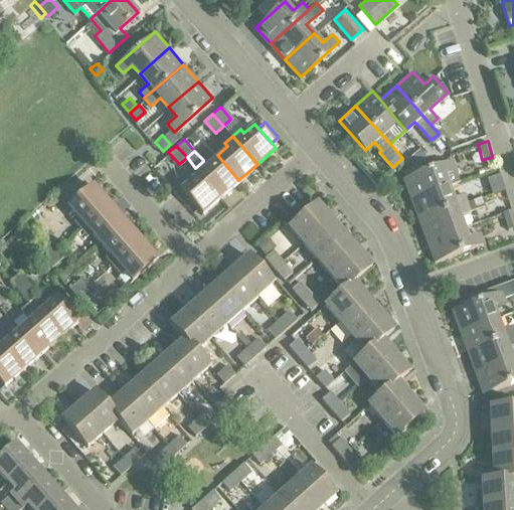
[(203,161),(195,168),(220,195),(238,180),(217,155),(207,164),(203,160),(203,161)]
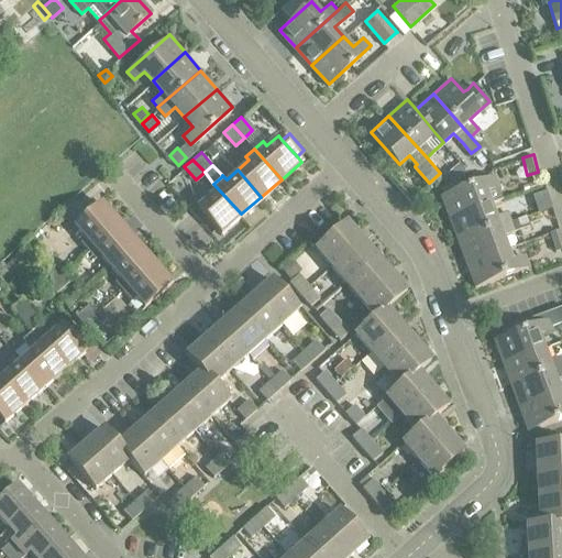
[(494,175),(441,195),(450,217),(489,201),(502,198),(497,186),(498,185),(494,175)]
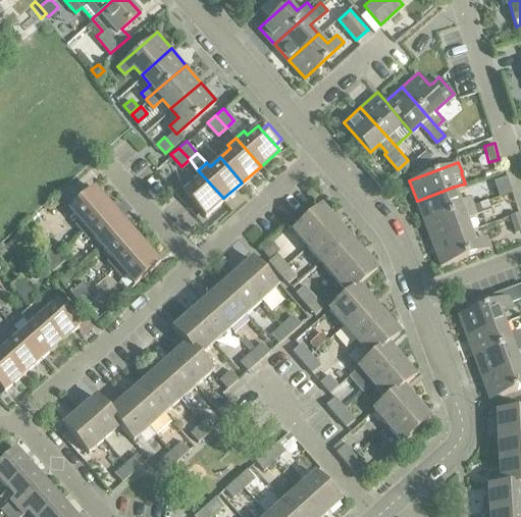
[(223,198),(198,170),(191,176),(194,181),(183,191),(205,215),(223,198)]
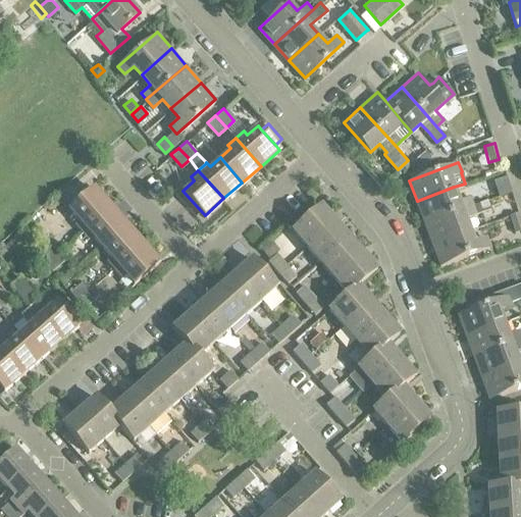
[(496,177),(501,192),(511,189),(507,173),(496,177)]
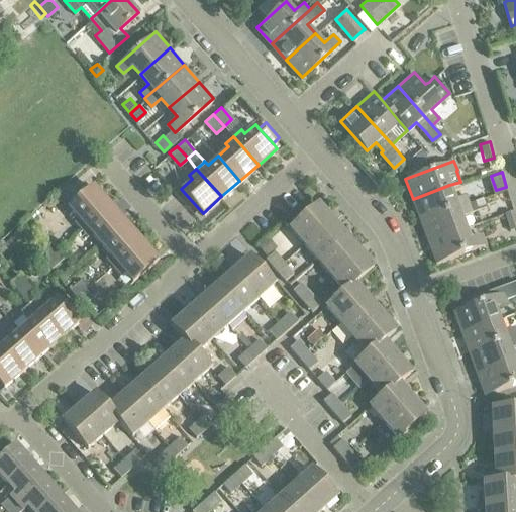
[(74,220),(81,228),(110,203),(93,185),(69,205),(78,216),(74,220)]
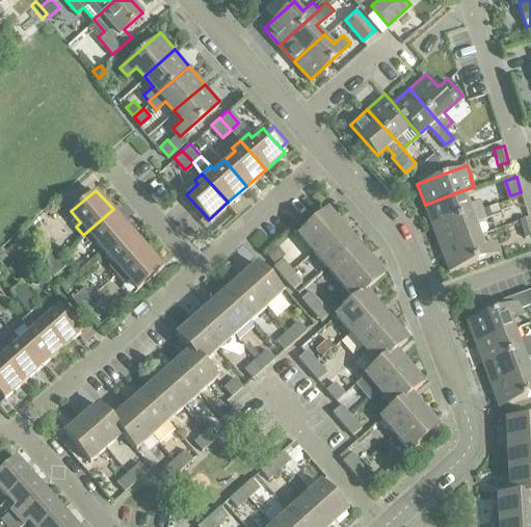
[(425,205),(433,226),(483,208),(483,207),(479,199),(468,203),(462,190),(425,205)]
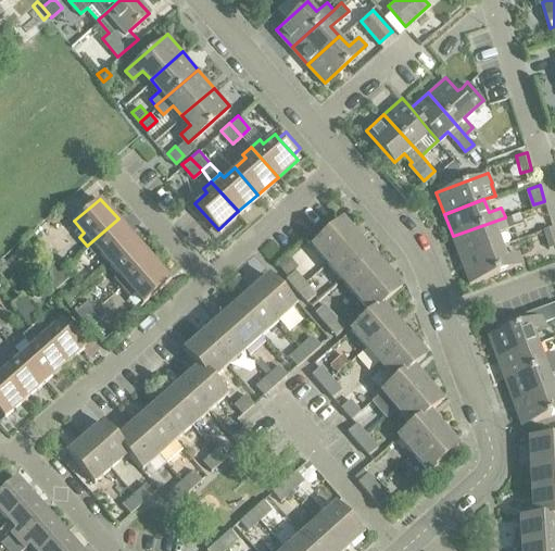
[(453,236),(461,258),(501,243),(496,232),(508,227),(522,221),(519,212),(505,217),(453,236)]
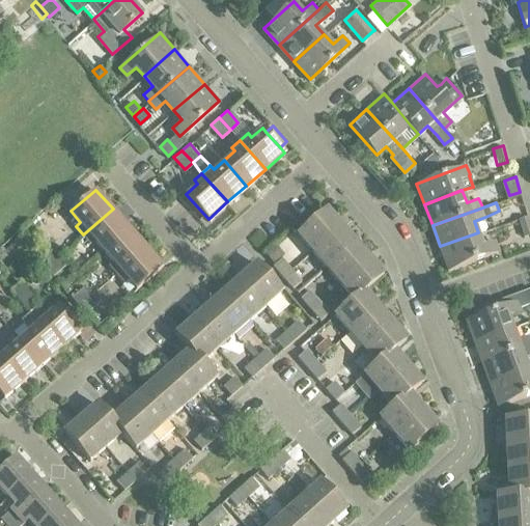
[(298,232),(312,249),(341,224),(327,208),(298,232)]
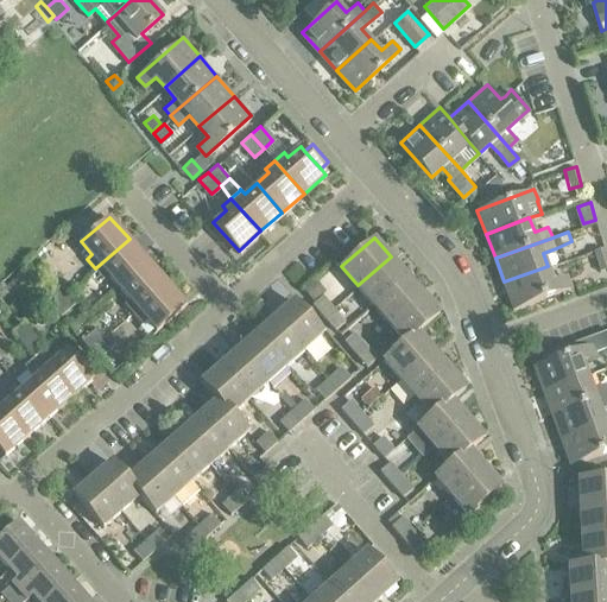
[(108,273),(119,285),(132,273),(147,260),(130,239),(95,268),(103,277),(108,273)]
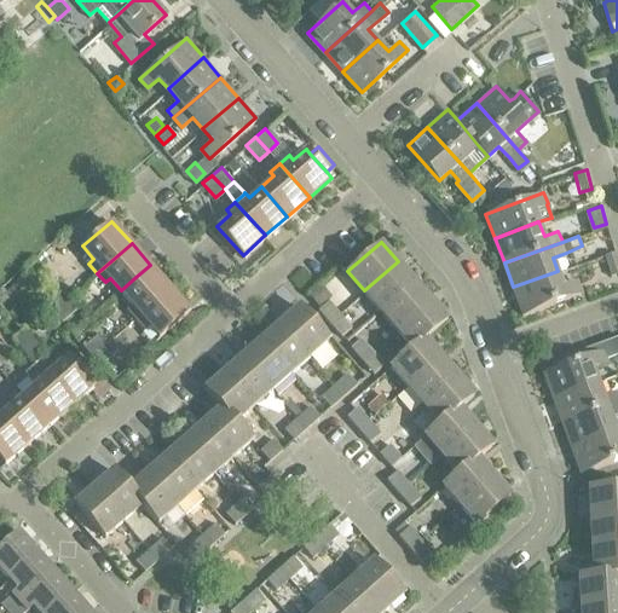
[(617,256),(616,250),(605,253),(611,273),(617,271),(617,256)]
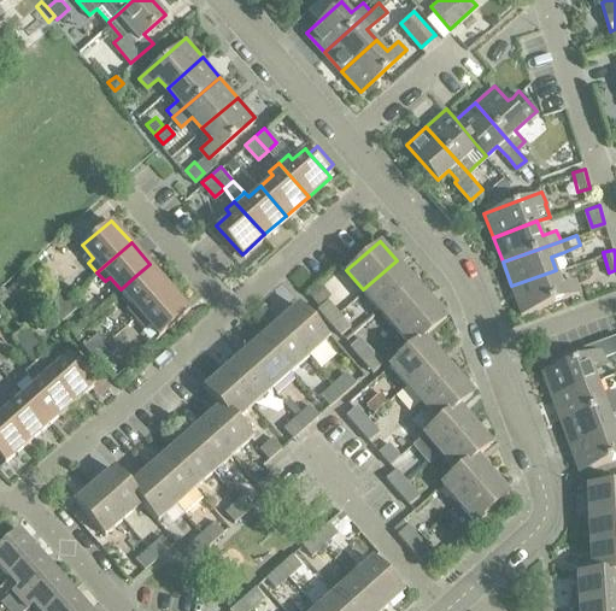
[(363,289),(379,309),(412,278),(397,260),(363,289)]
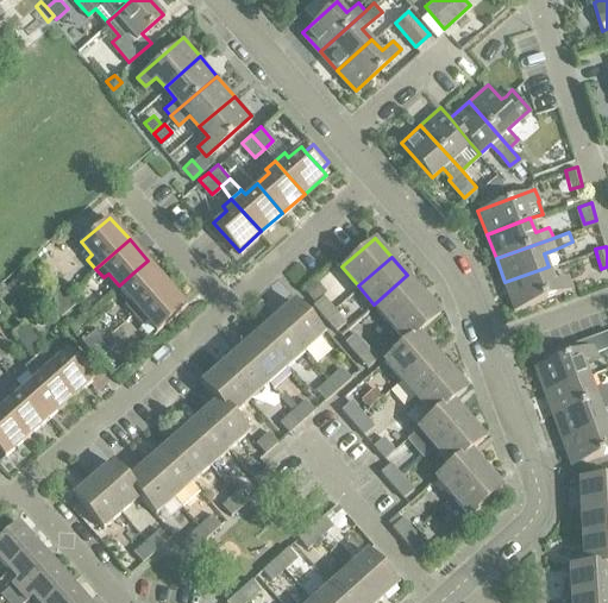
[(125,302),(132,312),(152,295),(167,282),(148,261),(132,274),(119,286),(130,299),(125,302)]
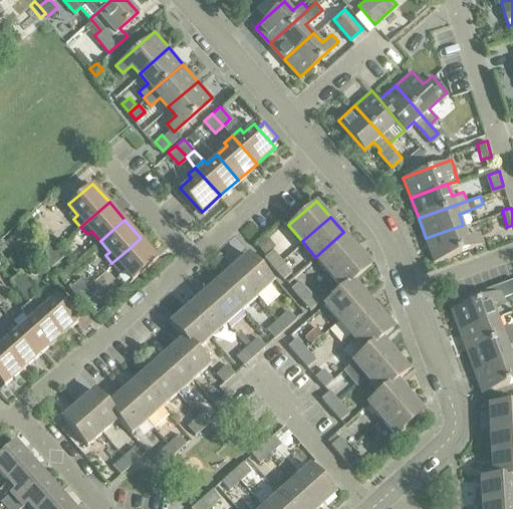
[(463,225),(426,238),(434,260),(482,241),(479,232),(467,236),(463,225)]
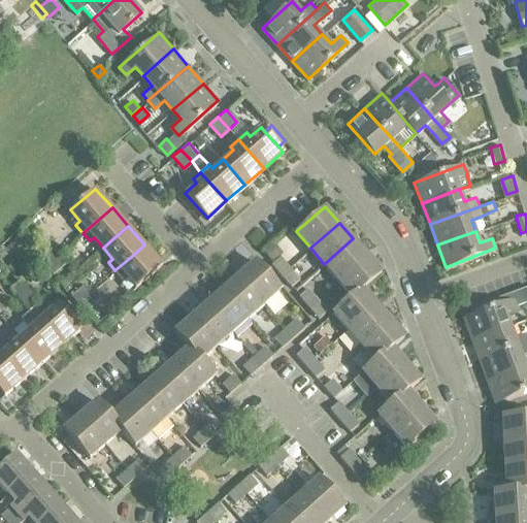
[(5,247),(9,253),(19,254),(24,249),(14,238),(5,247)]
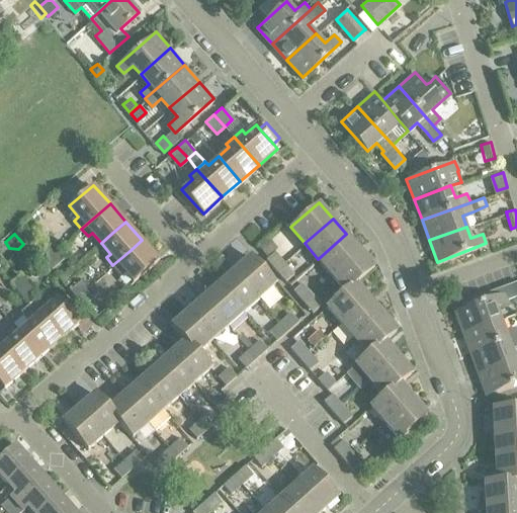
[(318,259),(332,274),(360,250),(346,234),(318,259)]
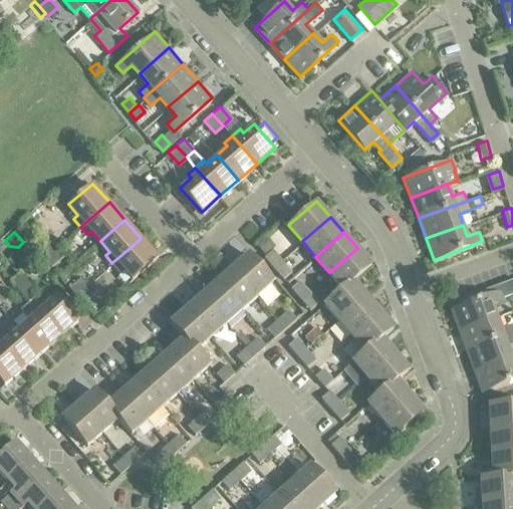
[(256,242),(265,253),(275,244),(266,234),(256,242)]
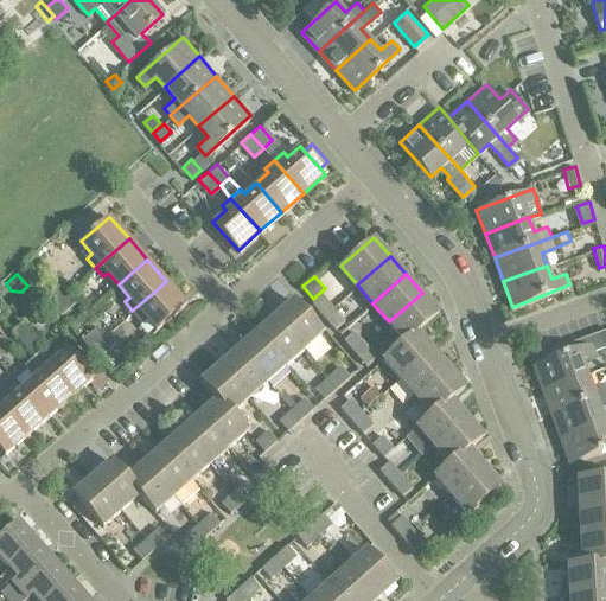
[(152,294),(132,311),(140,320),(145,315),(157,328),(185,304),(166,281),(152,294)]
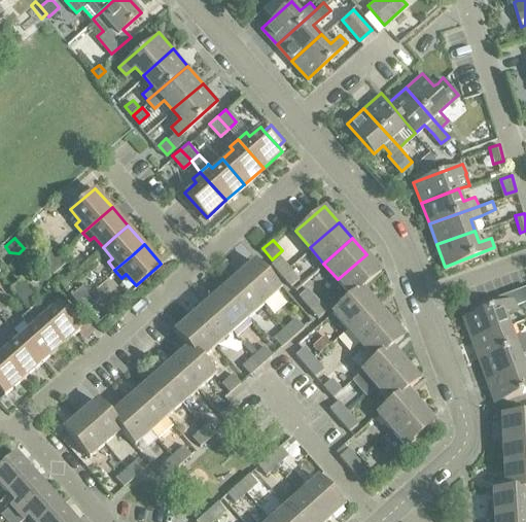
[(38,256),(45,265),(58,254),(50,246),(38,256)]
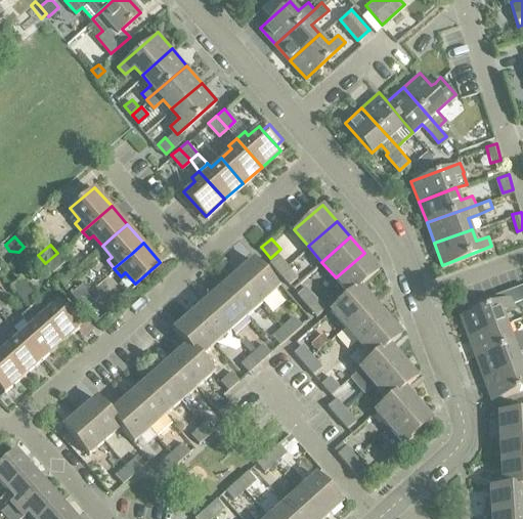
[(57,253),(45,263),(52,270),(64,260),(57,253)]
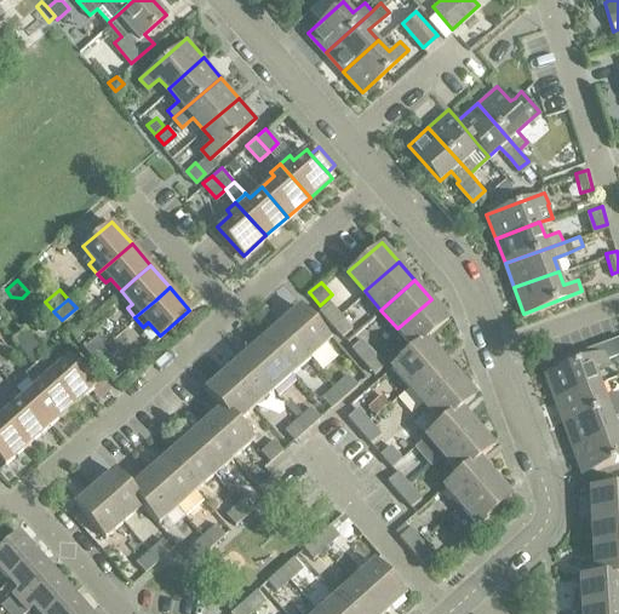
[(319,309),(331,321),(340,313),(328,299),(319,309)]
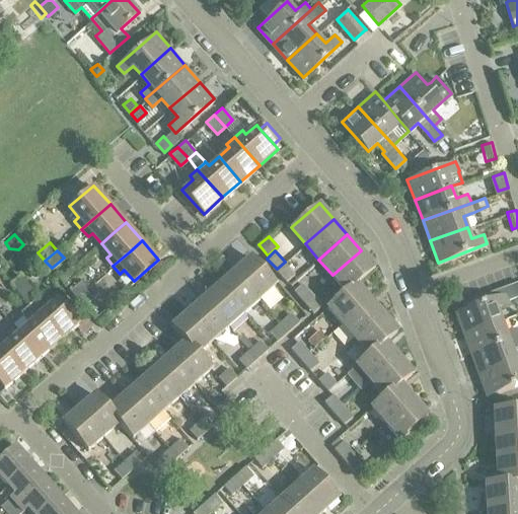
[(327,306),(342,322),(370,297),(356,282),(374,267),(361,250),(333,275),(346,290),(327,306)]
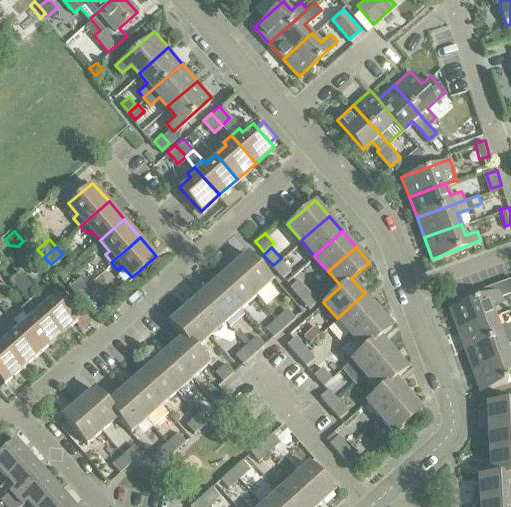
[(247,251),(231,265),(255,293),(271,279),(247,251)]
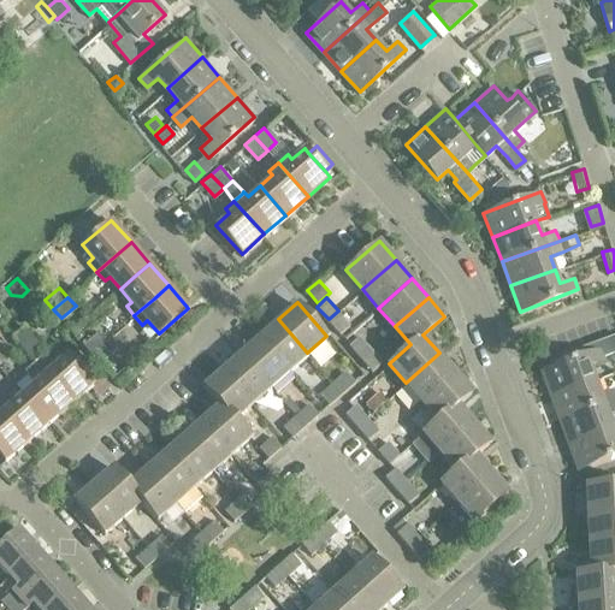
[(338,311),(329,319),(339,332),(350,324),(338,311)]
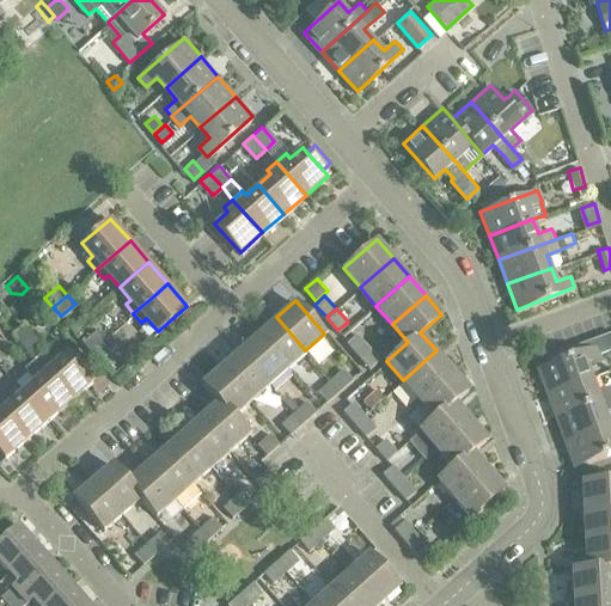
[(276,317),(258,334),(287,366),(305,350),(276,317)]
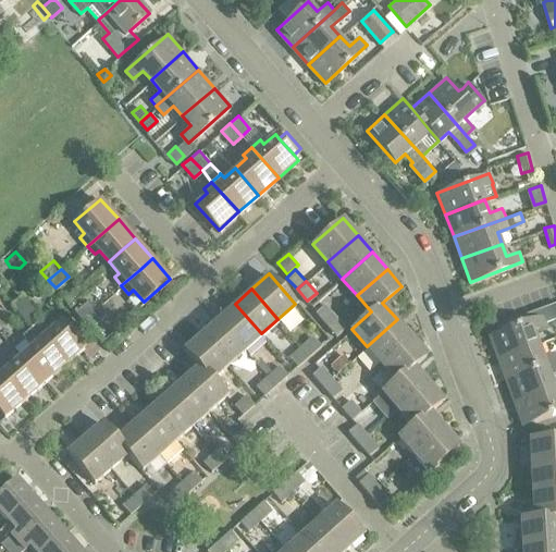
[(21,294),(10,304),(31,327),(39,319),(41,317),(21,294)]
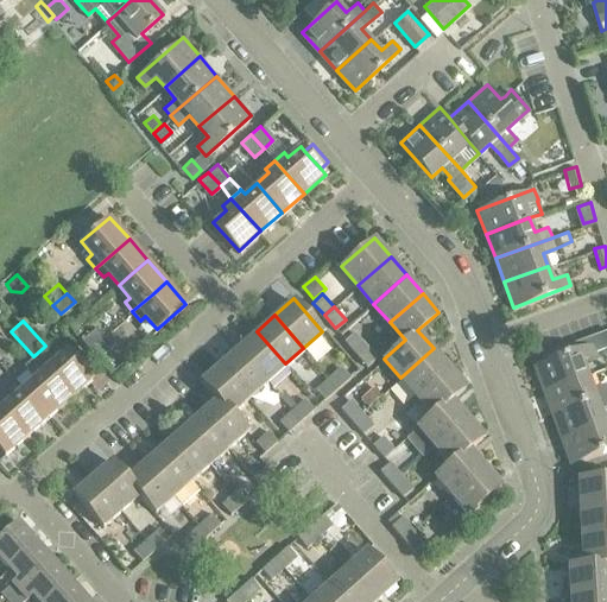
[(82,338),(90,348),(105,335),(96,327),(82,338)]
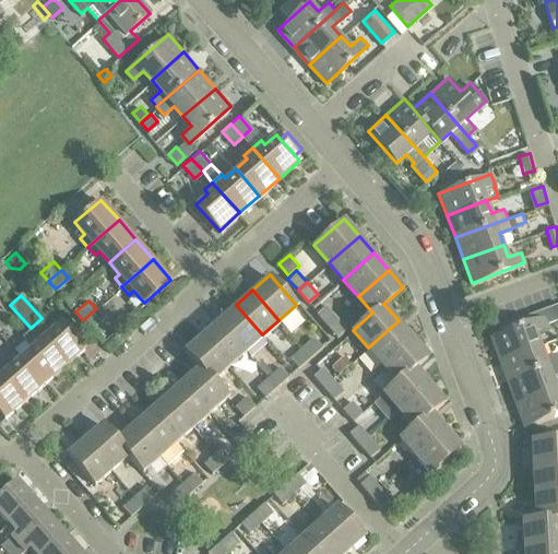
[(317,311),(327,323),(335,314),(325,303),(317,311)]
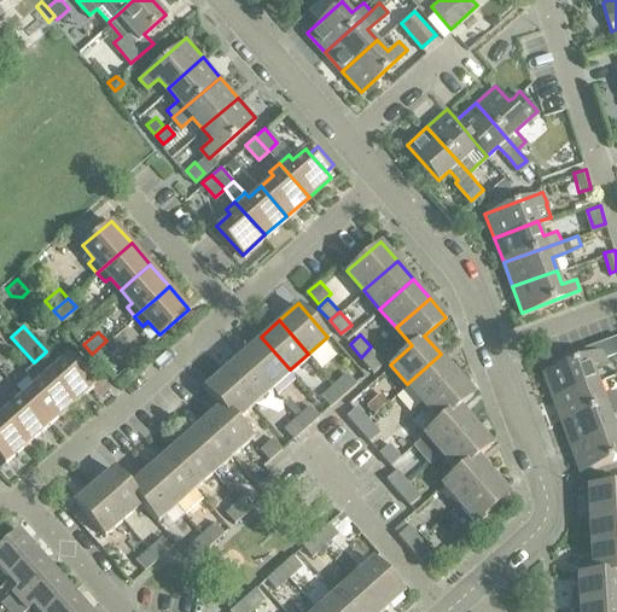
[(586,355),(543,371),(552,396),(595,378),(592,366),(605,361),(604,356),(616,350),(616,334),(583,348),(586,355)]
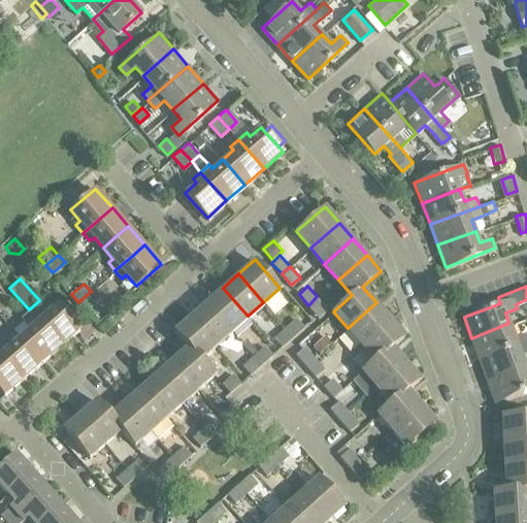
[(223,288),(207,301),(232,330),(248,316),(223,288)]
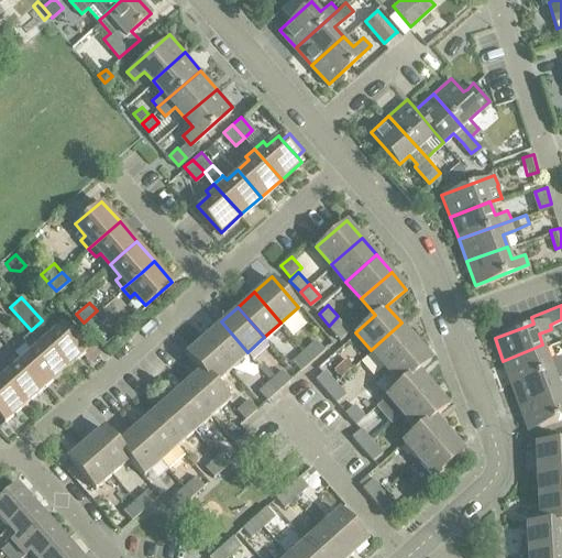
[(97,310),(84,323),(91,331),(105,320),(97,310)]
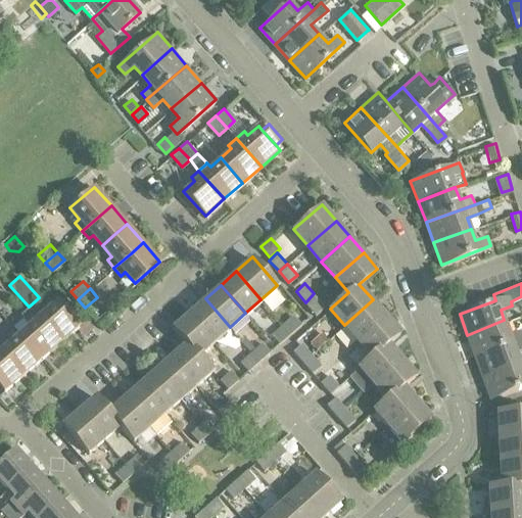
[(314,293),(305,302),(316,314),(324,305),(314,293)]
